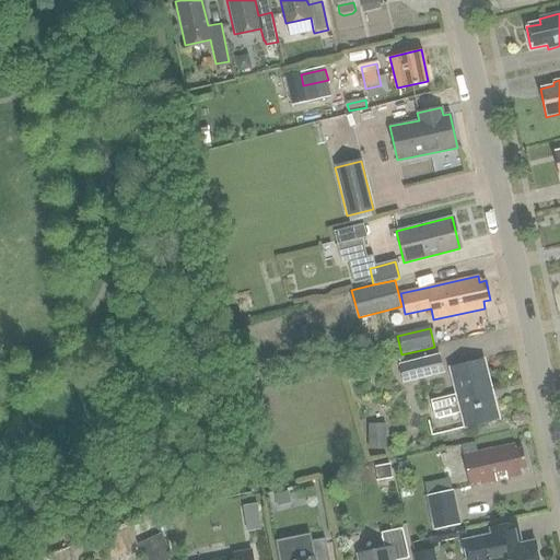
[(403,365),(408,385),(444,376),(439,357),(403,365)]
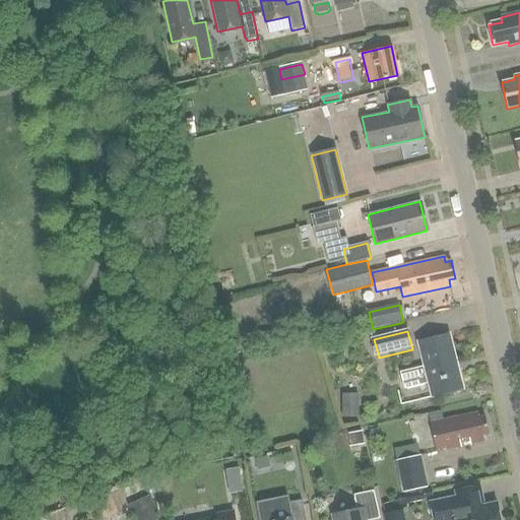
[(431,396),(462,389),(449,333),(417,341),(424,366),(399,372),(403,388),(428,382),(431,396)]
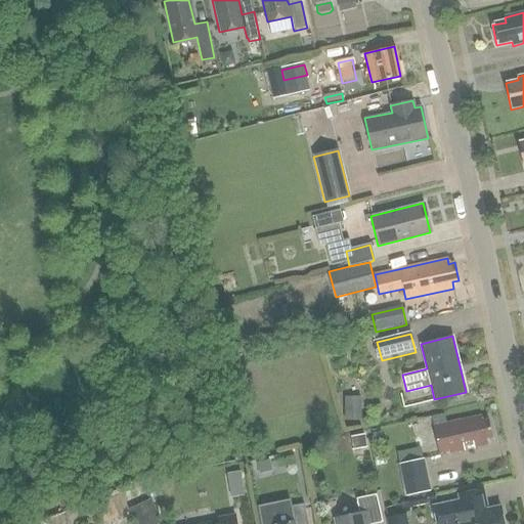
[(345,406),(345,422),(362,422),(361,405),(345,406)]
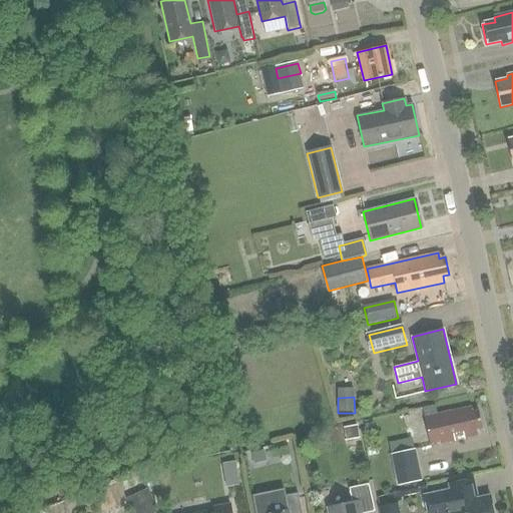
[(425,425),(430,446),(477,436),(475,430),(481,429),(477,410),(472,412),(470,406),(437,414),(423,417),(425,425)]
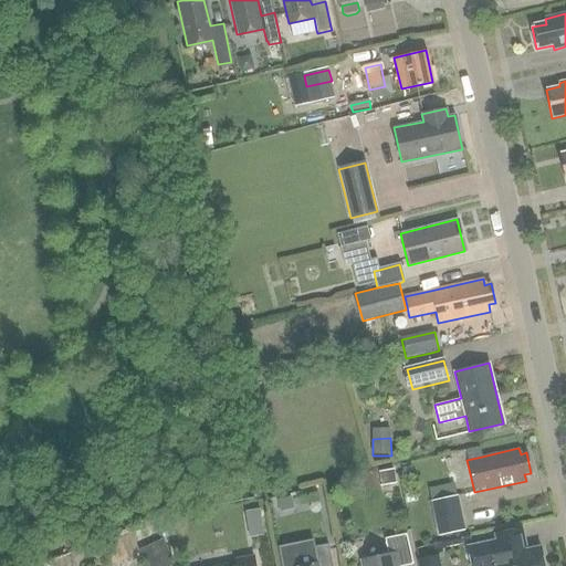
[(480,449),(465,451),(467,460),(482,457),(480,449)]
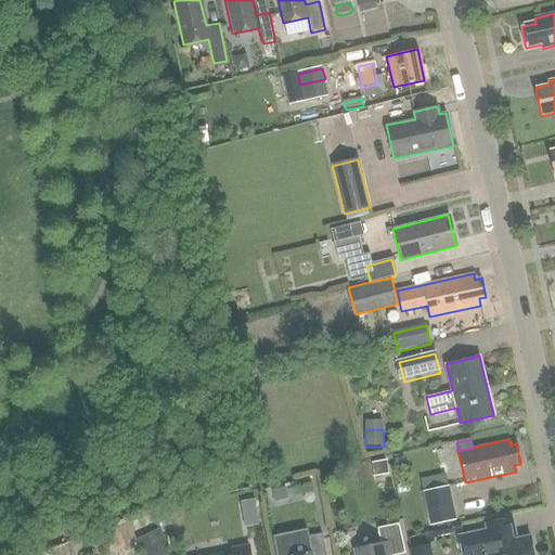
[(405,456),(395,460),(397,467),(408,465),(405,456)]
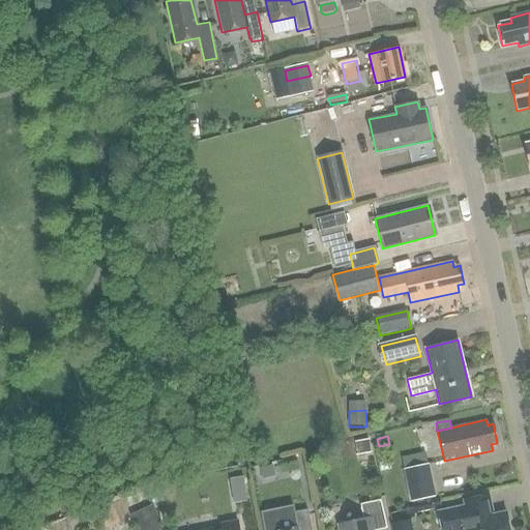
[(369,441),(356,443),(358,457),(372,453),(369,441)]
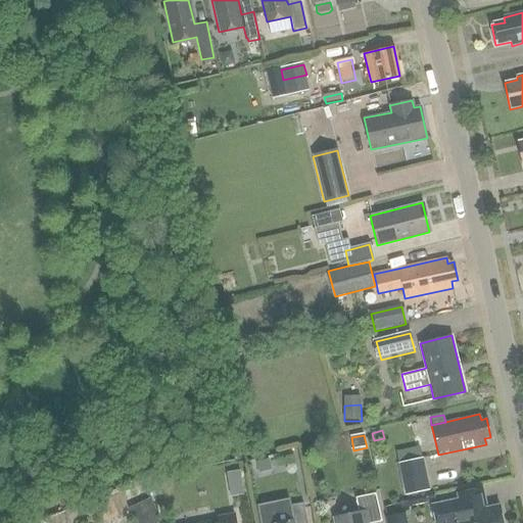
[(407,497),(431,491),(424,459),(399,464),(407,497)]
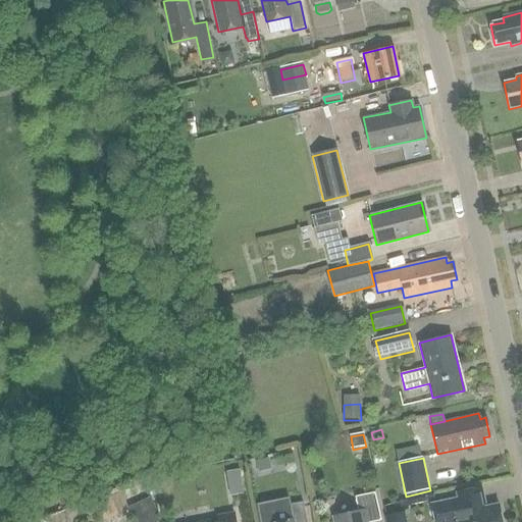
[(269,459),(256,463),(259,473),(272,469),(269,459)]
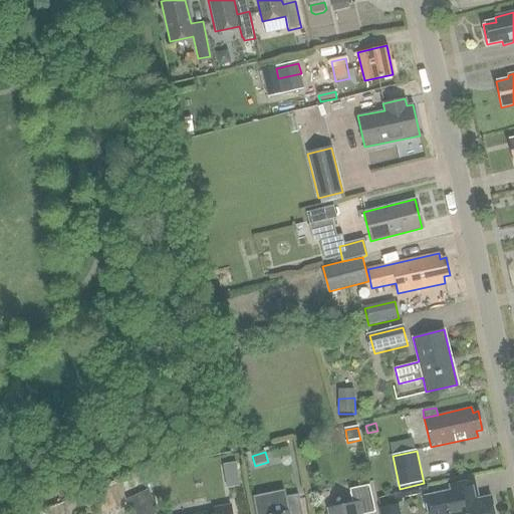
[(238,476),(225,478),(227,490),(240,487),(238,476)]
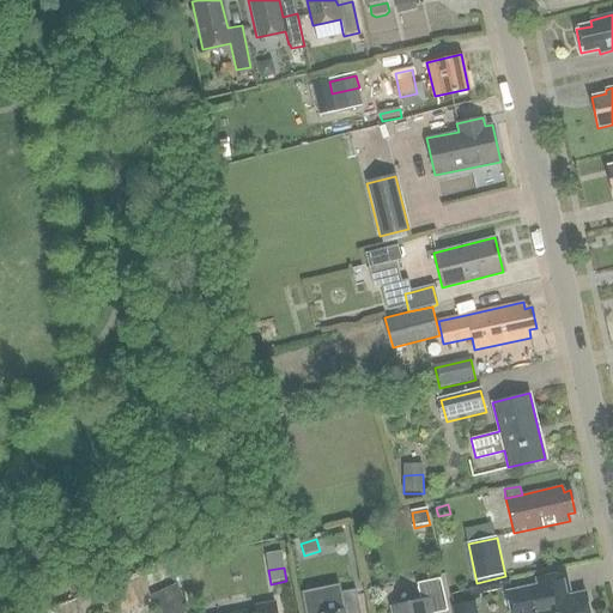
[(589,612),(586,592),(571,595),(566,571),(536,578),(538,584),(505,592),(510,612),(589,612)]
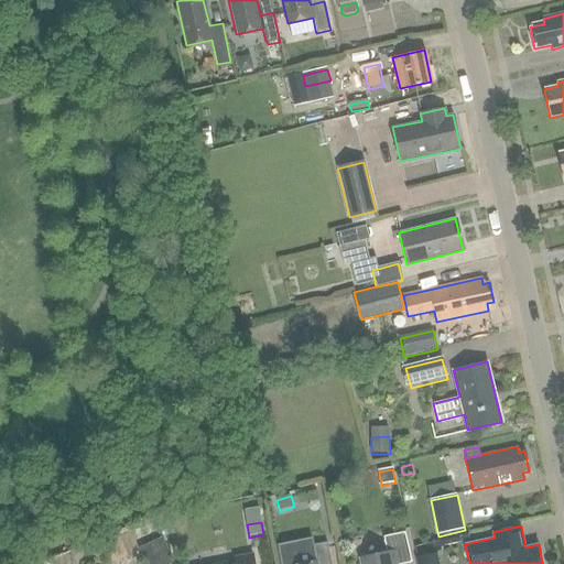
[(360,563),(397,563),(412,561),(405,531),(383,535),(387,552),(360,557),(360,563)]
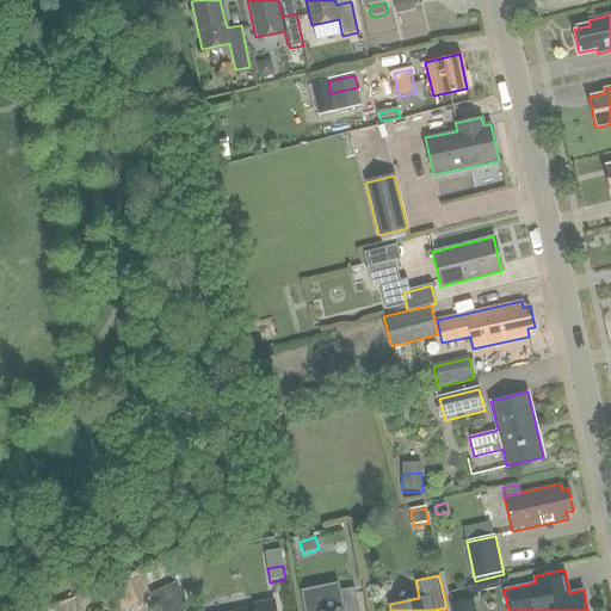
[(176,582),(150,594),(158,610),(187,610),(183,598),(176,582)]
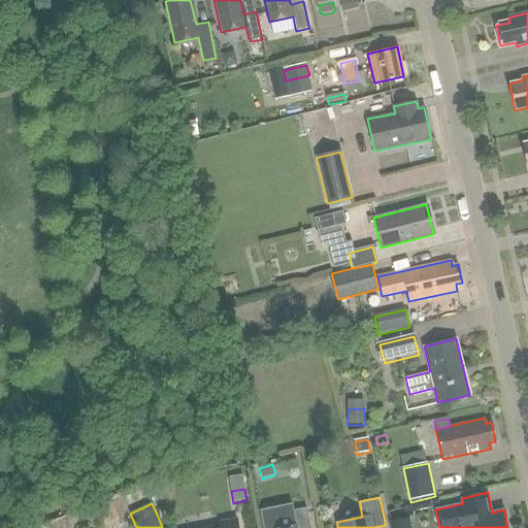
[(308,527),(304,507),(292,509),(295,524),(276,527),(308,527)]
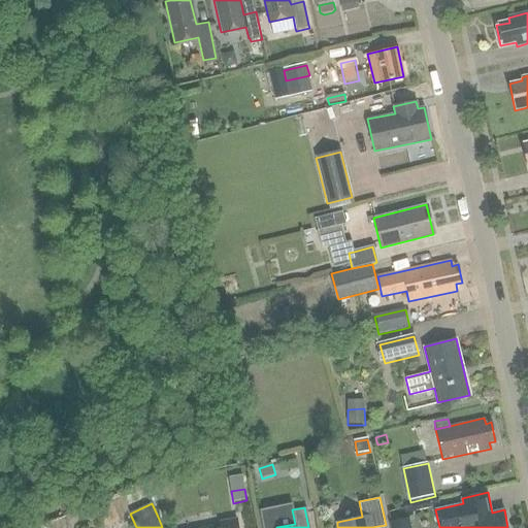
[(237,527),(236,519),(219,522),(220,527),(237,527)]
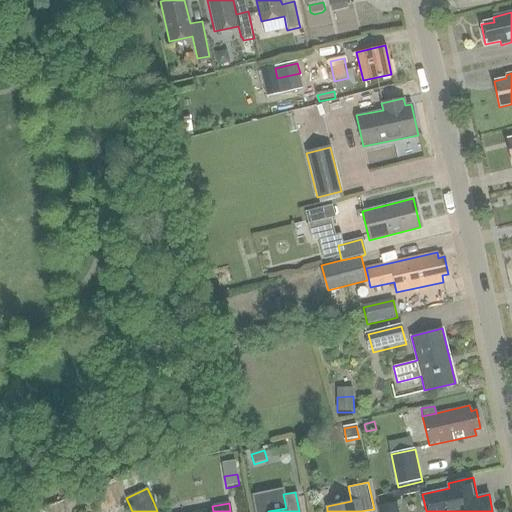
[(398,511),(396,503),(380,506),(381,511),(398,511)]
